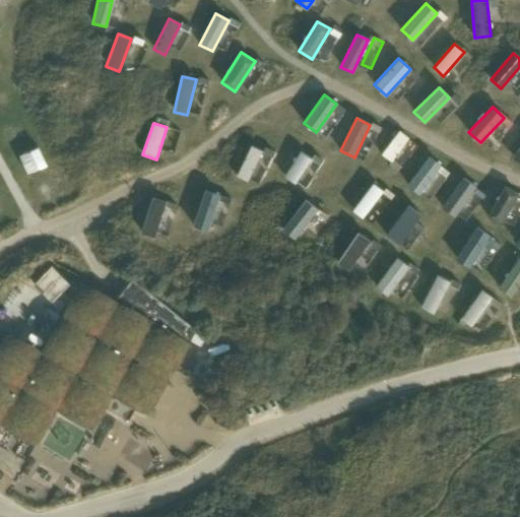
[(391,162),(408,139),(398,132),(382,154),(391,162)]
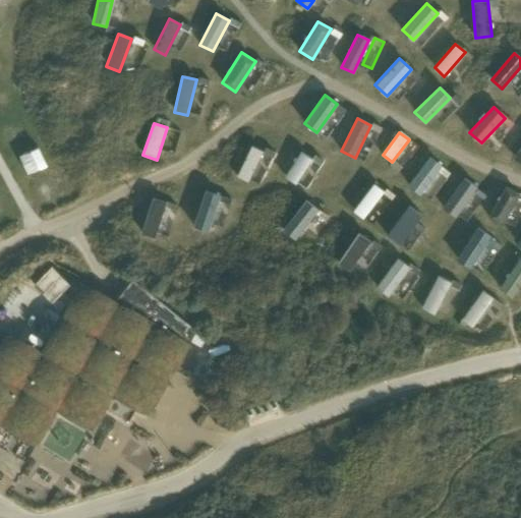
[(247,182),(263,152),(250,146),(236,177),(247,182)]
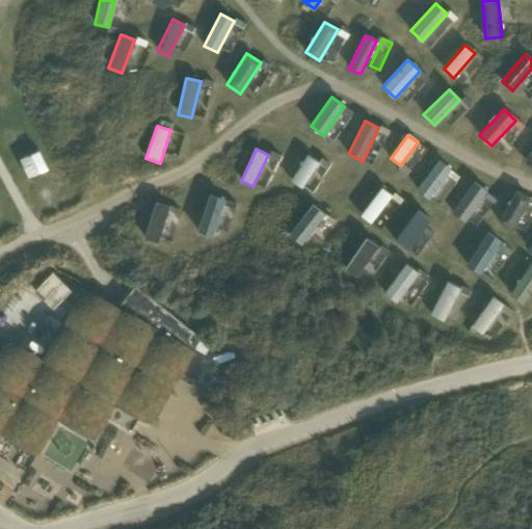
[(302,188),(318,162),(307,156),(291,182),(302,188)]
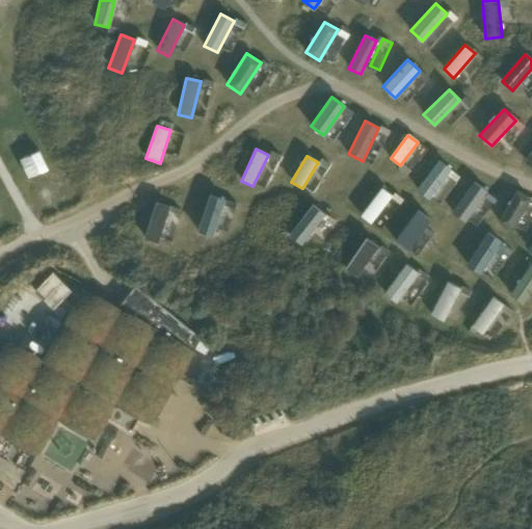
[(428,200),(451,169),(440,160),(416,190),(428,200)]
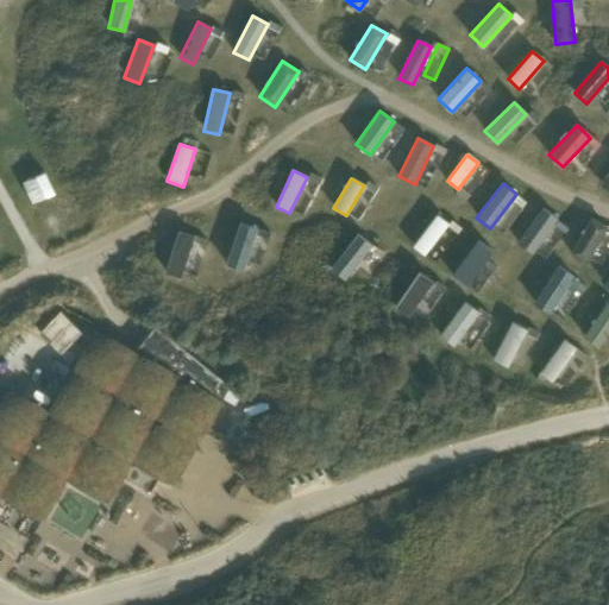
[(532,253),(558,219),(544,208),(518,244),(532,253)]
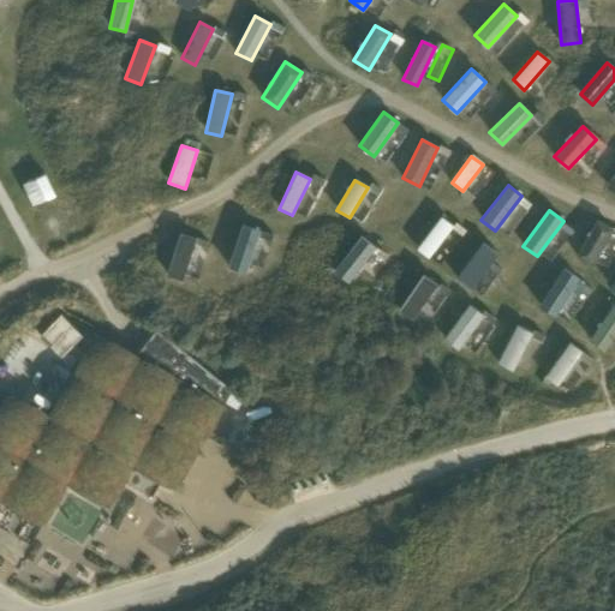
[(453,227),(441,217),(417,249),(429,258),(453,227)]
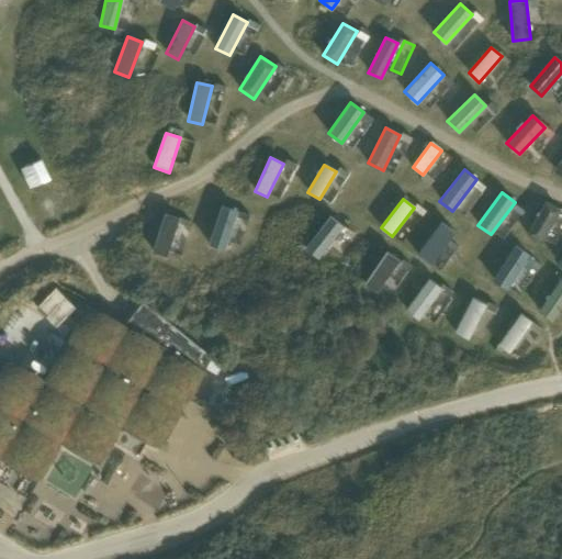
[(540,243),(561,209),(547,201),(527,235),(540,243)]
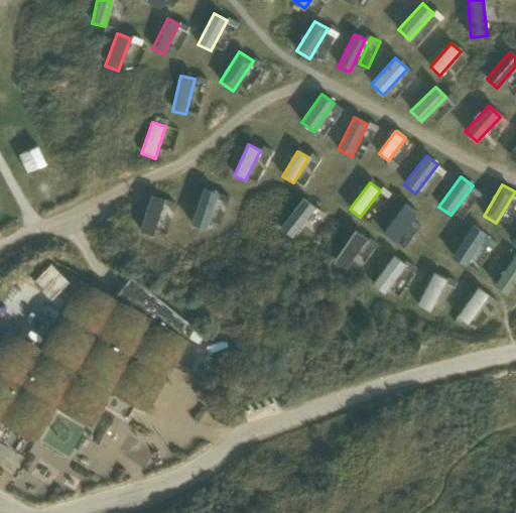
[(207,229),(218,193),(203,187),(191,224),(207,229)]
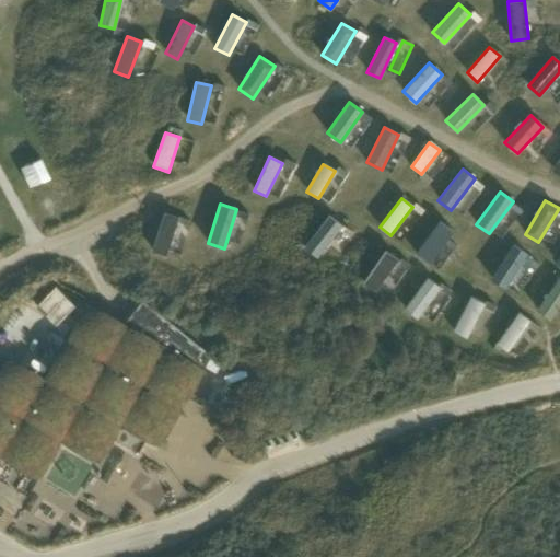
[(177,217),(163,212),(151,251),(165,256),(177,217)]
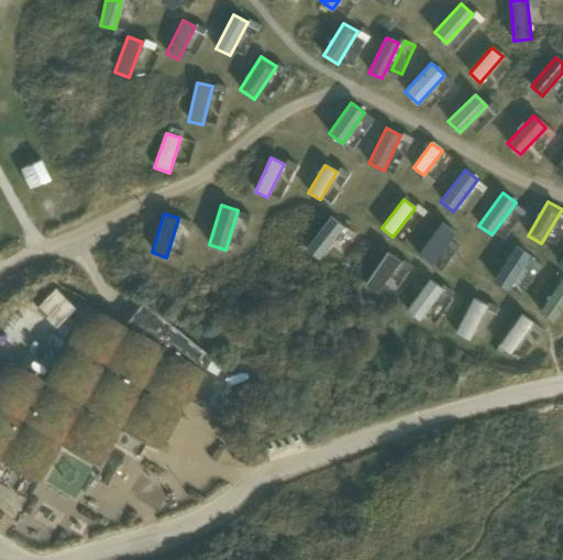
[(176,253),(186,255),(192,219),(183,218),(176,253)]
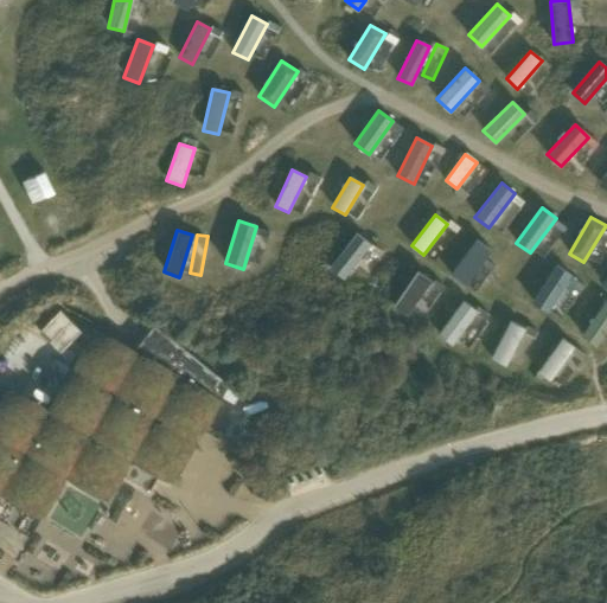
[(369,247),(356,236),(331,269),(344,280),(369,247)]
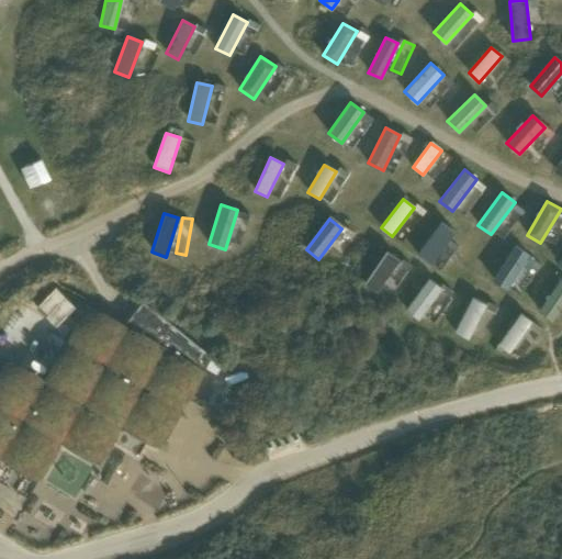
[(431,264),(454,232),(440,222),(417,254),(431,264)]
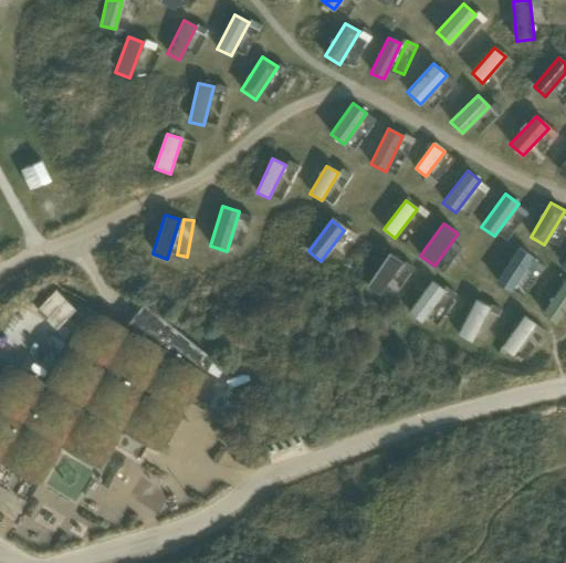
[(533,257),(519,247),(495,281),(510,291),(533,257)]
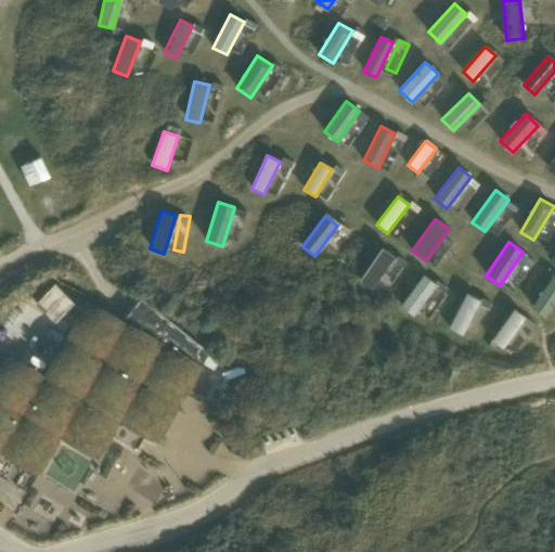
[(372,291),(395,257),(382,249),(359,283),(372,291)]
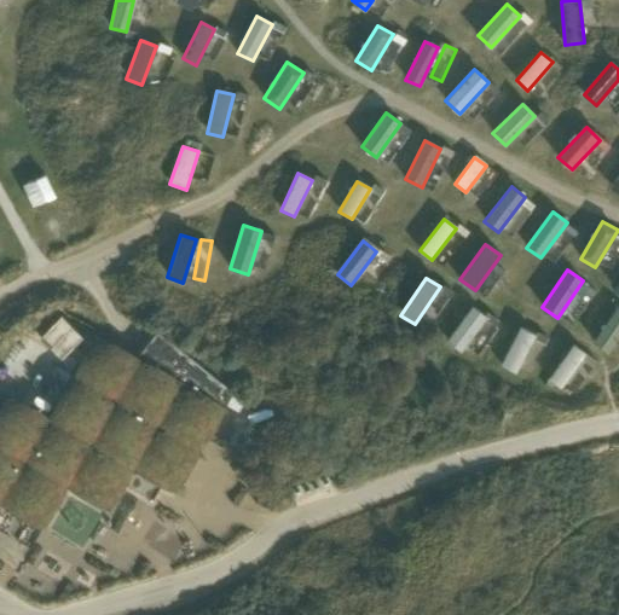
[(486,319),(472,308),(446,342),(461,353),(486,319)]
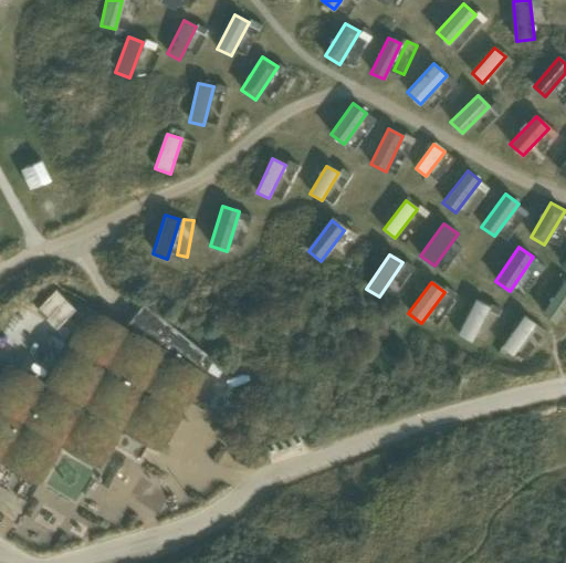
[(565,309),(565,282),(564,282),(543,314),(556,324),(565,309)]
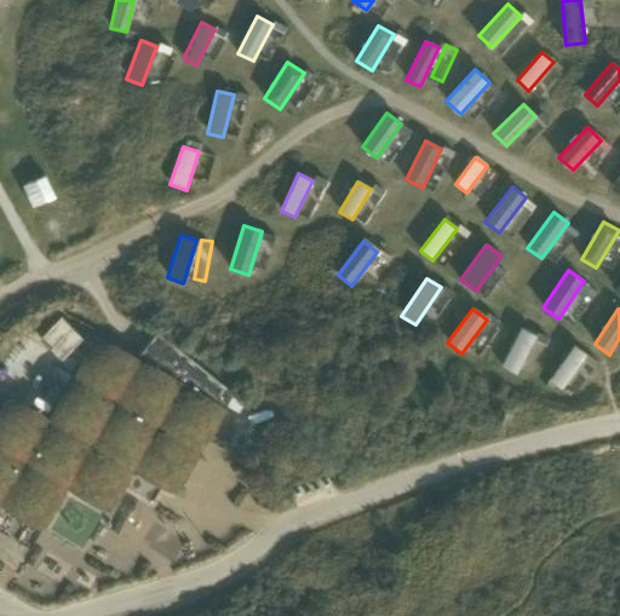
[(518,375),(537,337),(521,328),(503,368),(518,375)]
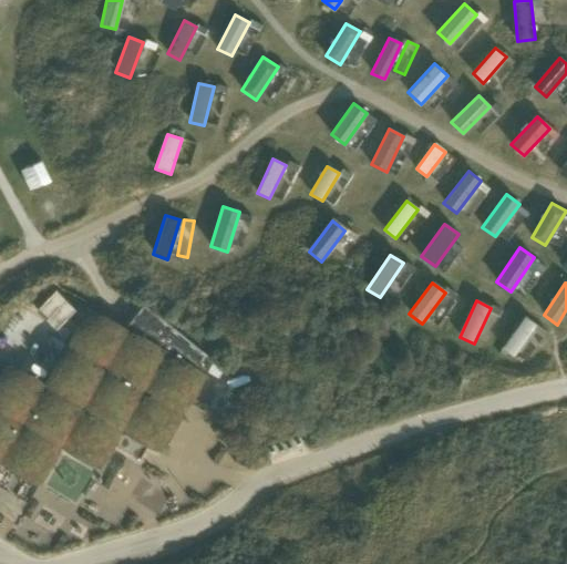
[(161,455),(205,378),(198,373),(207,358),(147,311),(131,335),(90,310),(45,388),(7,366),(0,376),(0,467),(1,465),(39,488),(61,449),(100,471),(122,433),(161,455)]
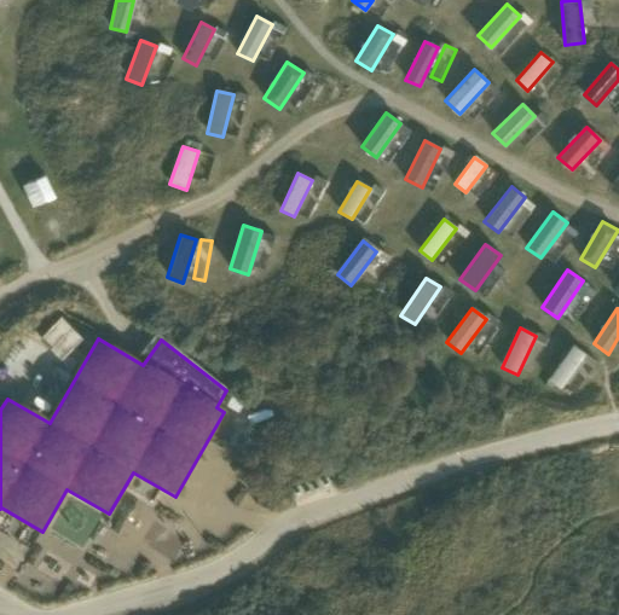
[(561,390),(586,355),(573,346),(549,381),(561,390)]
